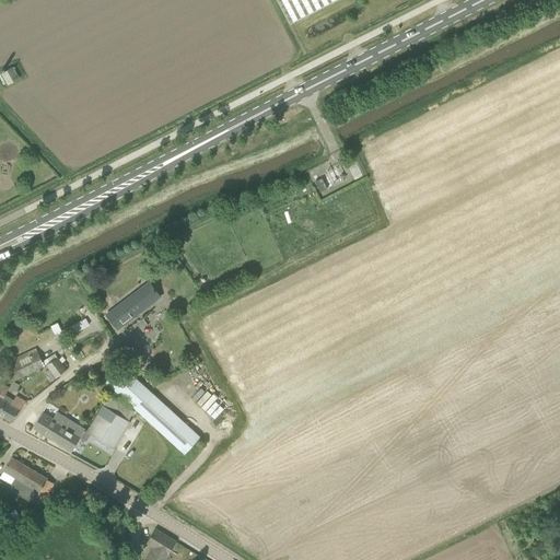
[(278,0),(286,14),(291,24),(335,0),(278,0)]
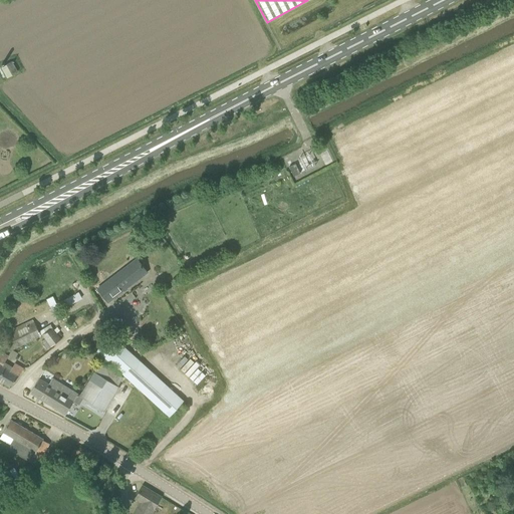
[(2,67),(8,77),(18,71),(12,61),(2,67)]
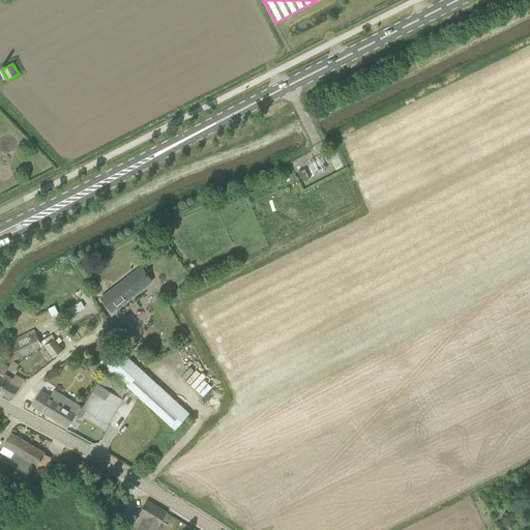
[(305,169),(298,172),(303,182),(310,178),(305,169)]
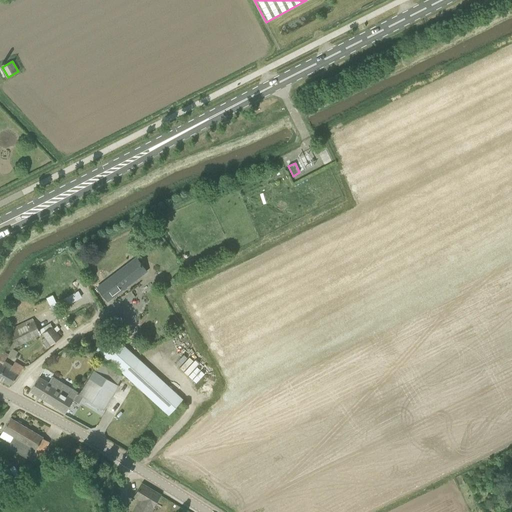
[(147,271),(137,258),(98,287),(108,301),(147,271)]
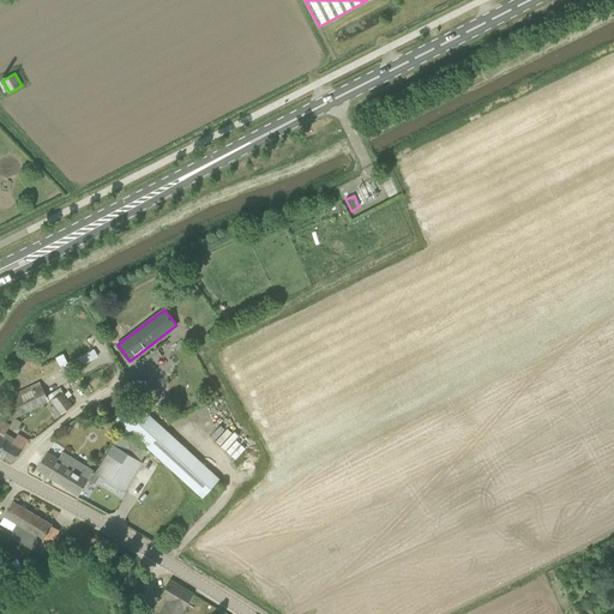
[(94,348),(77,359),(80,366),(98,355),(94,348)]
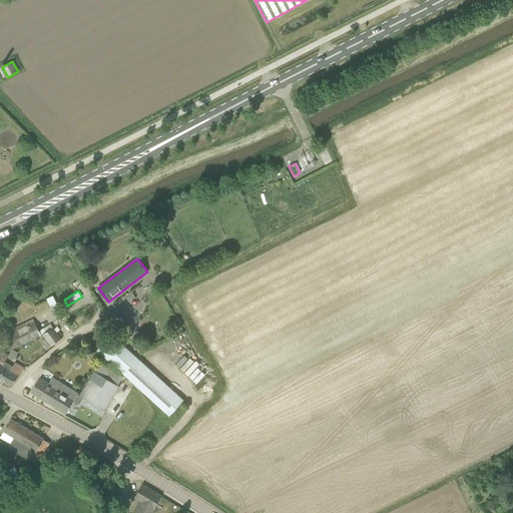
[(54,314),(62,310),(59,303),(57,303),(53,296),(47,299),(54,314)]
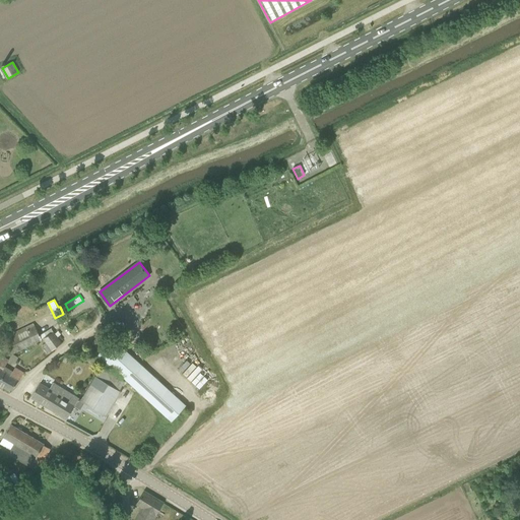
[(11,334),(13,337),(6,340),(13,353),(42,339),(34,323),(11,334)]
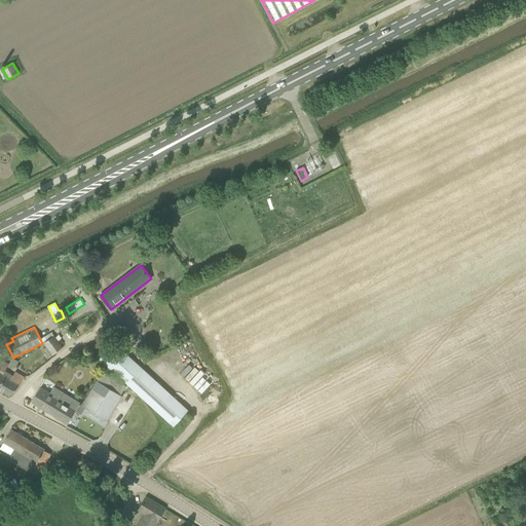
[(43,342),(46,346),(52,354),(63,347),(54,335),(43,342)]
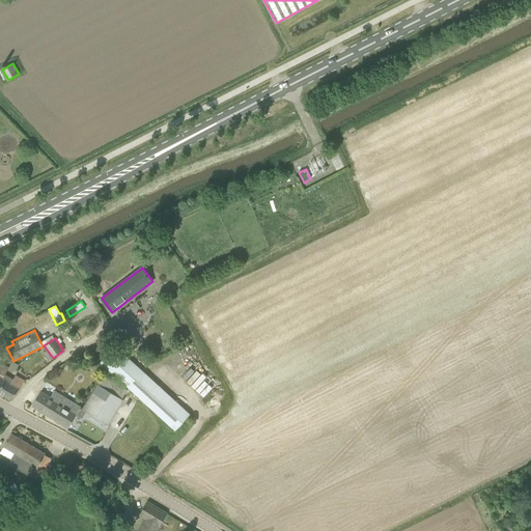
[(100,362),(122,383),(175,430),(190,415),(113,347),(100,362)]
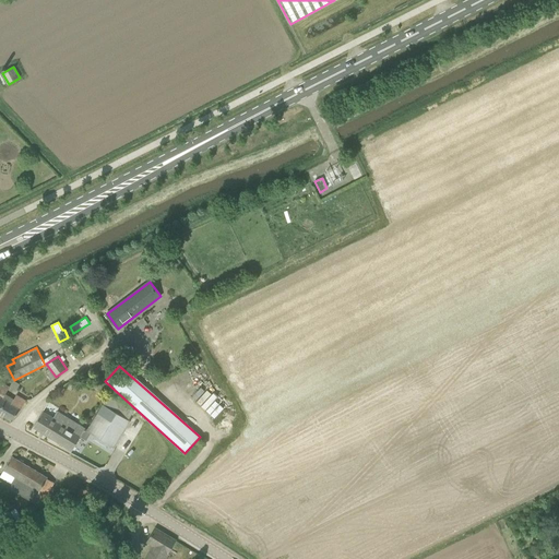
[(25,401),(16,395),(14,400),(6,394),(9,389),(0,383),(0,414),(11,420),(21,408),(25,401)]
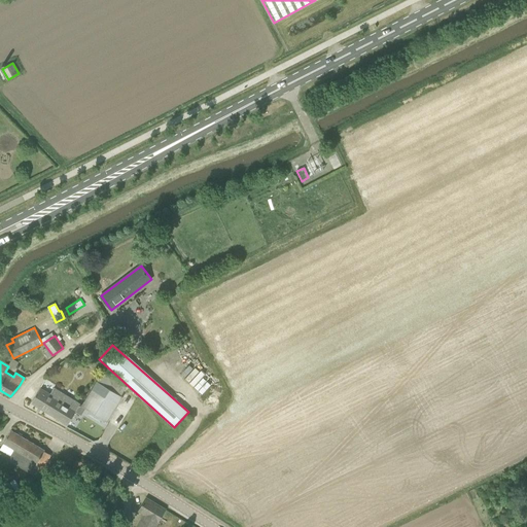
[(103,373),(81,406),(107,422),(123,396),(121,396),(127,387),(103,373)]
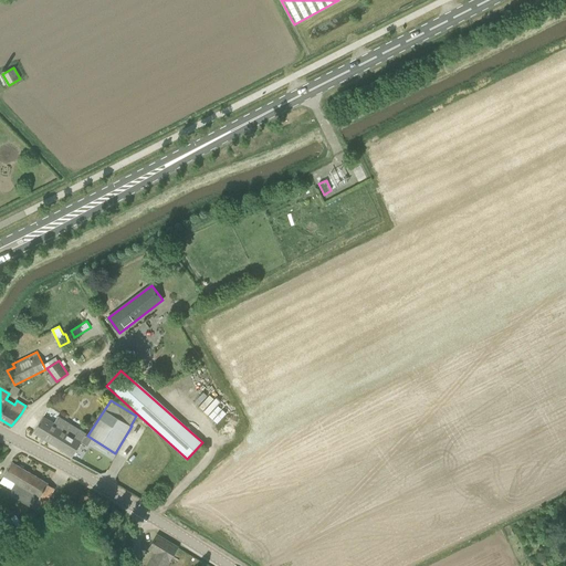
[(73,457),(86,435),(59,417),(54,423),(43,417),(34,432),(73,457)]
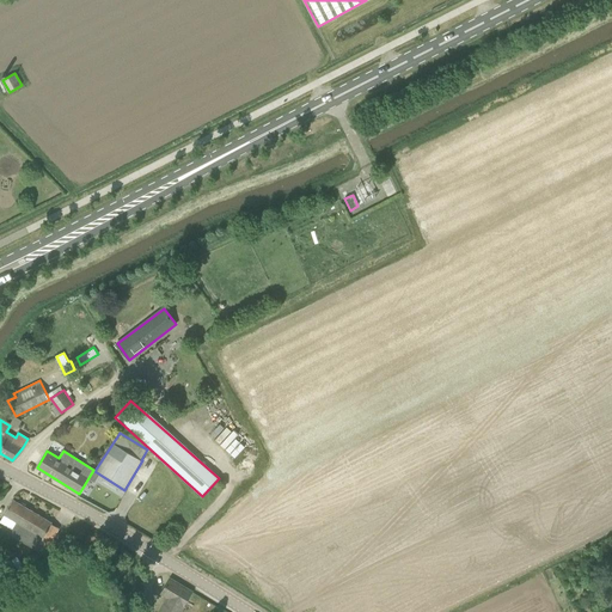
[(13,500),(4,514),(0,521),(0,522),(12,530),(10,534),(38,551),(42,545),(48,548),(59,528),(51,524),(53,522),(13,500)]
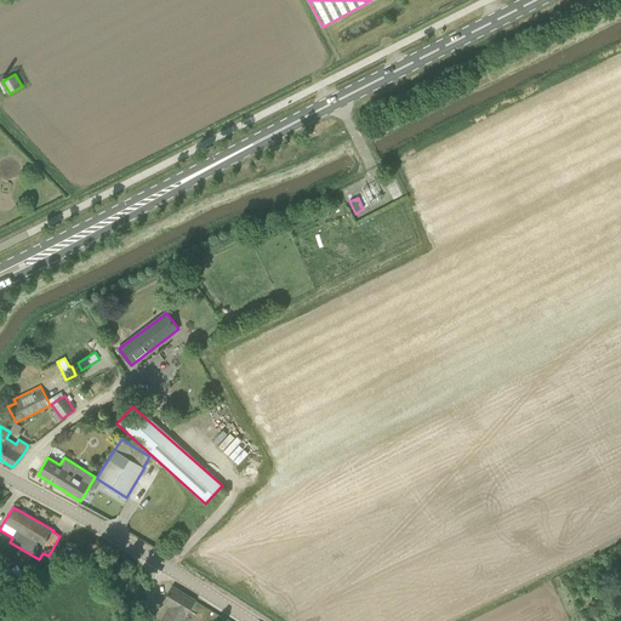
[(17,564),(0,575),(0,591),(24,576),(17,564)]
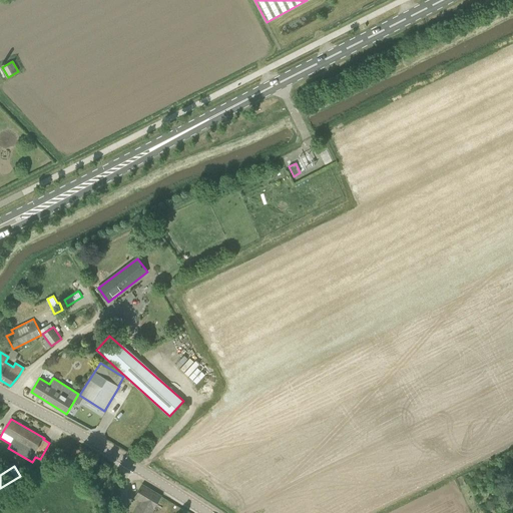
[(141,501),(134,512),(150,512),(160,496),(142,485),(135,497),(141,501)]
